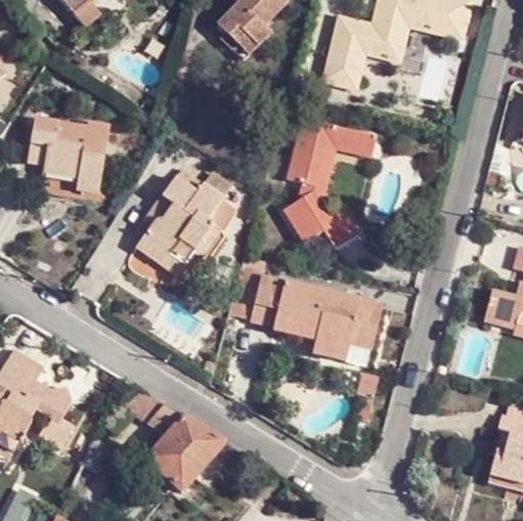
[(62,0),(73,12),(88,0),(62,0)]
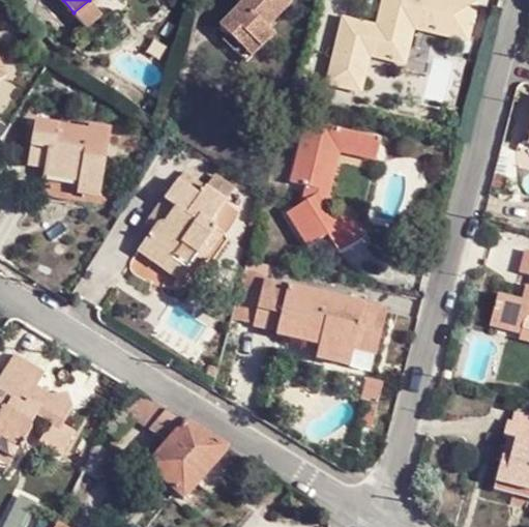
[(217,27),(225,35),(237,49),(248,37),(259,50),(273,35),(269,30),(291,6),(284,0),(236,0),(239,3),(217,27)]
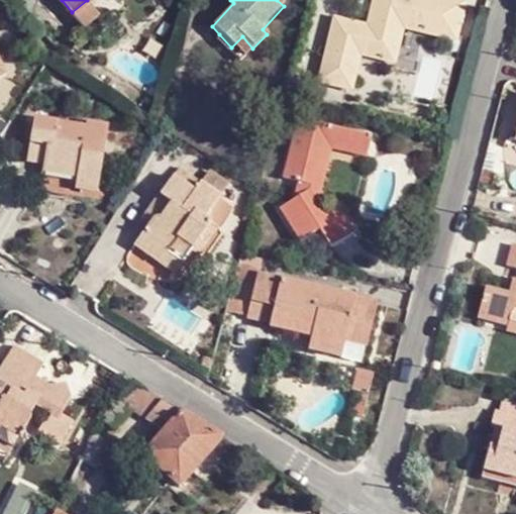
[(455,39),(463,0),(368,0),(365,18),(329,11),(314,80),(350,88),(357,54),(394,62),(402,27),(455,39)]
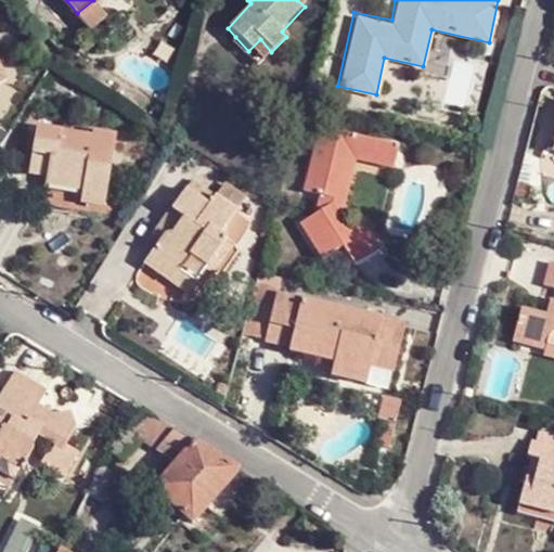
[(248,51),(235,37),(231,42),(256,67),(260,63),(248,51)]
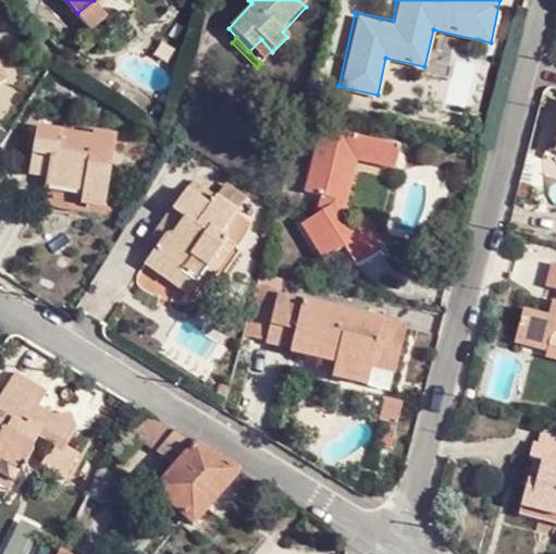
[(249,51),(261,63),(272,52),(261,39),(249,51)]
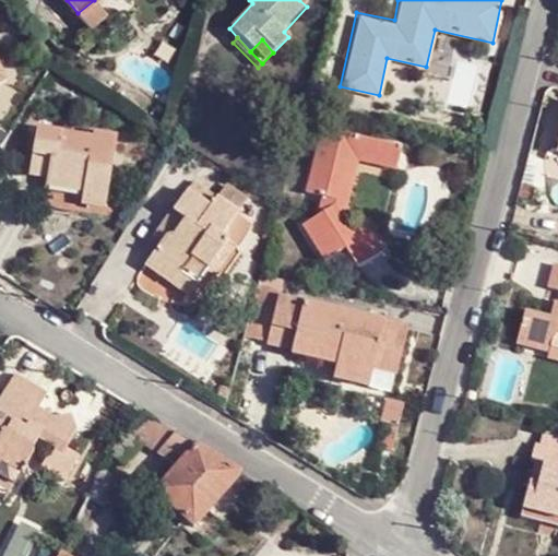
[(0,84),(11,78),(0,55),(0,84)]
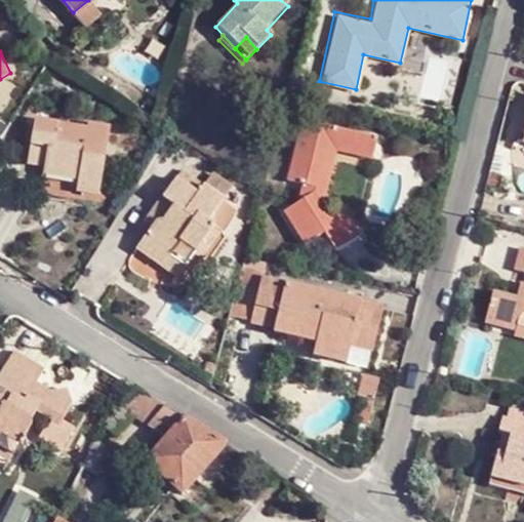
[(31,159),(47,161),(81,166),(80,177),(79,189),(102,192),(113,123),(91,119),(90,123),(37,116),(31,159)]
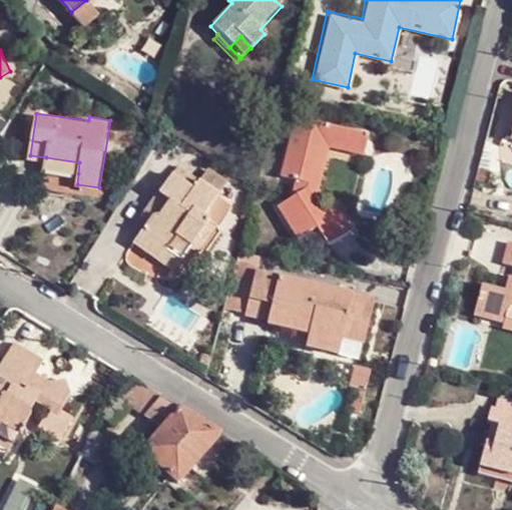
[(320,205),(316,195),(307,182),(316,146),(328,149),(338,151),(345,126),(295,115),(280,174),(294,178),(290,196),(276,205),(295,237),(317,226),(325,241),(351,225),(335,197),(320,205)]
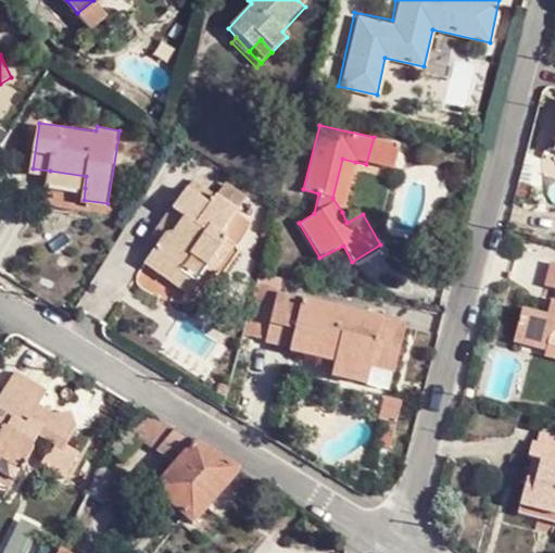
[(374,137),(366,164),(391,168),(398,143),(374,137)]
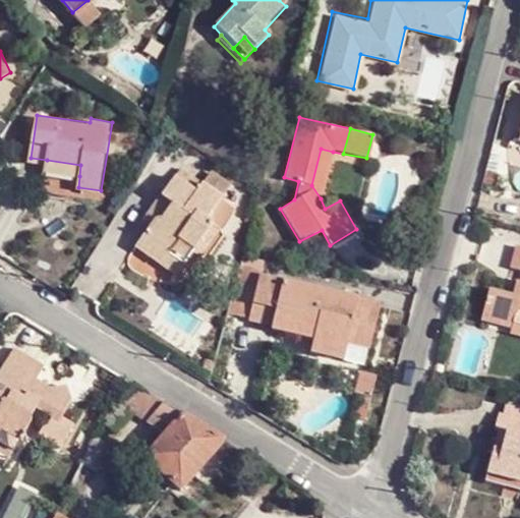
[(311,185),(321,198),(321,197),(333,152),(321,149),(311,185)]
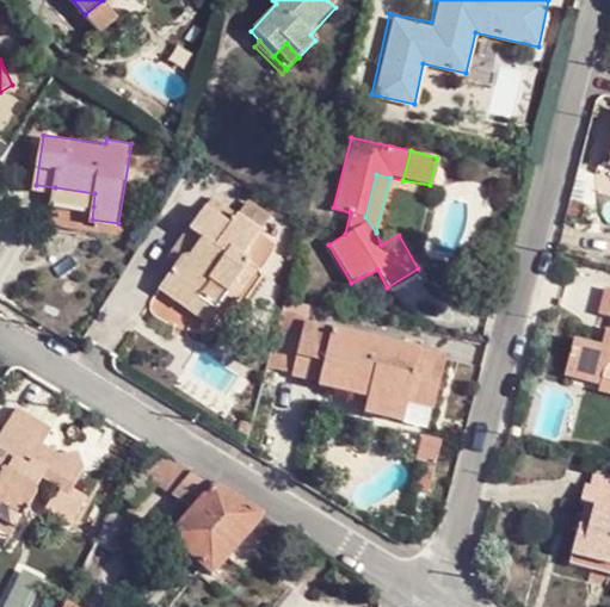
[(94,193),(55,187),(53,199),(93,206),(94,193)]
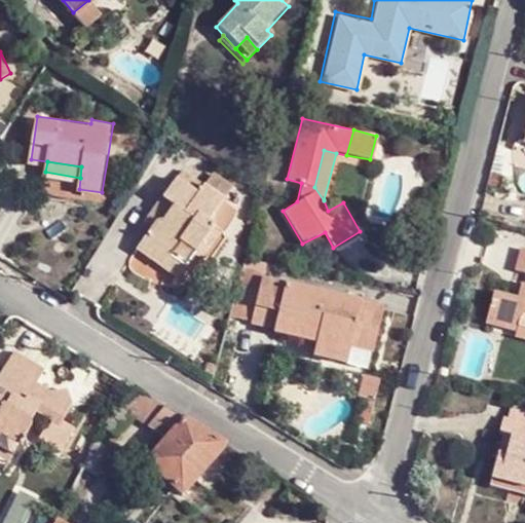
[(182,165),(154,206),(166,214),(159,224),(154,221),(149,227),(133,252),(161,271),(169,260),(182,272),(193,257),(214,227),(208,223),(221,202),(226,196),(223,194),(207,183),(182,165)]
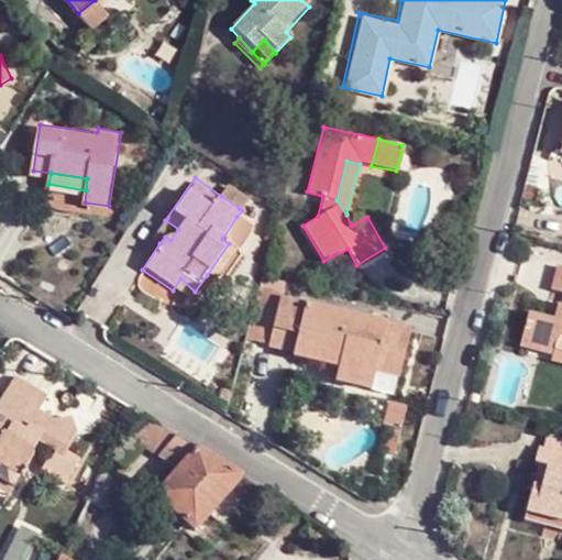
[(221,196),(239,208),(248,195),(230,184),(221,196)]
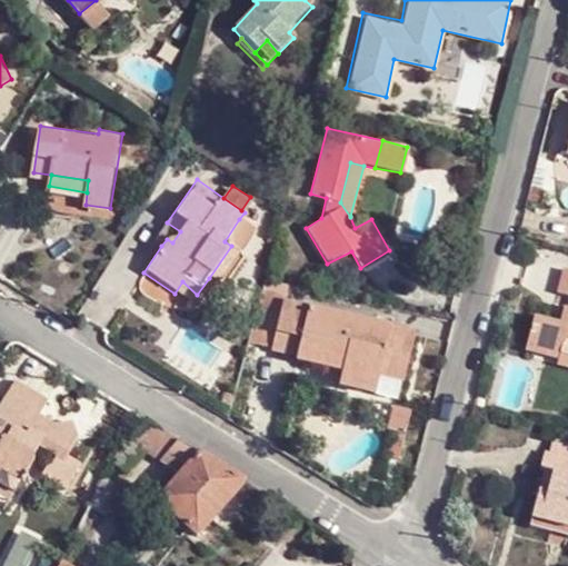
[(239,219),(225,241),(231,246),(240,252),(256,230),(239,219)]
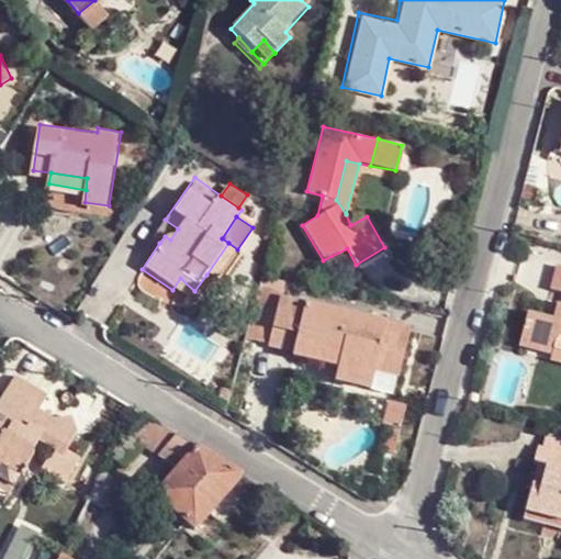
[(178,228),(165,220),(152,238),(159,243),(165,236),(170,239),(178,228)]
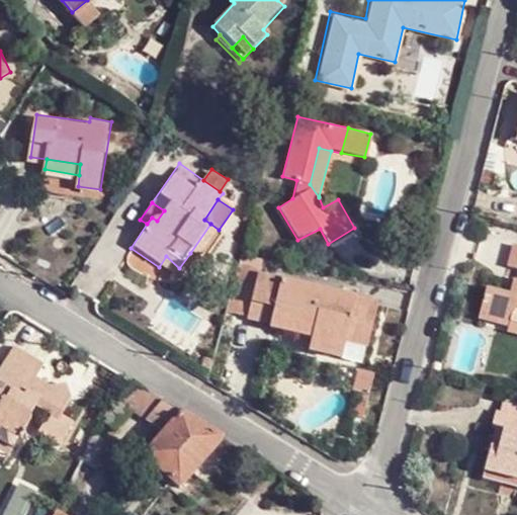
[(210,224),(190,253),(199,258),(219,230),(210,224)]
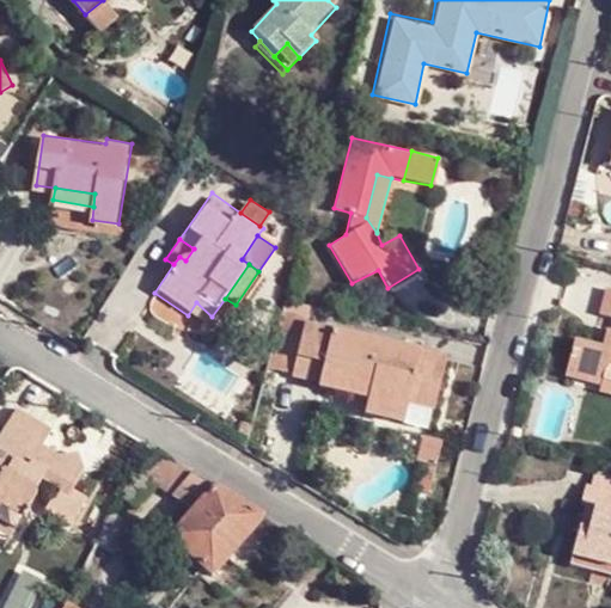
[(572,338),(563,367),(598,375),(597,382),(610,386),(610,290),(604,289),(598,314),(610,317),(610,343),(600,345),(572,338)]
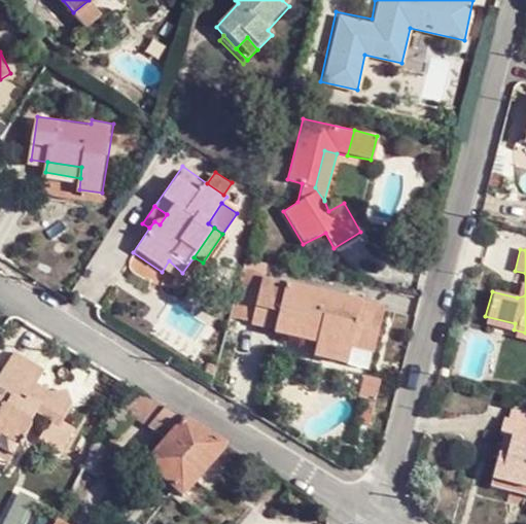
[(169,260),(162,272),(176,282),(182,273),(169,260)]
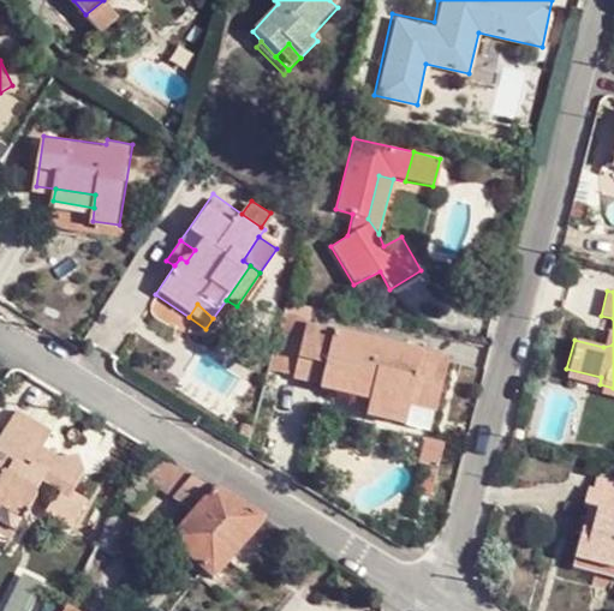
[(293,376),(308,324),(309,319),(282,312),(268,369),(293,376)]
